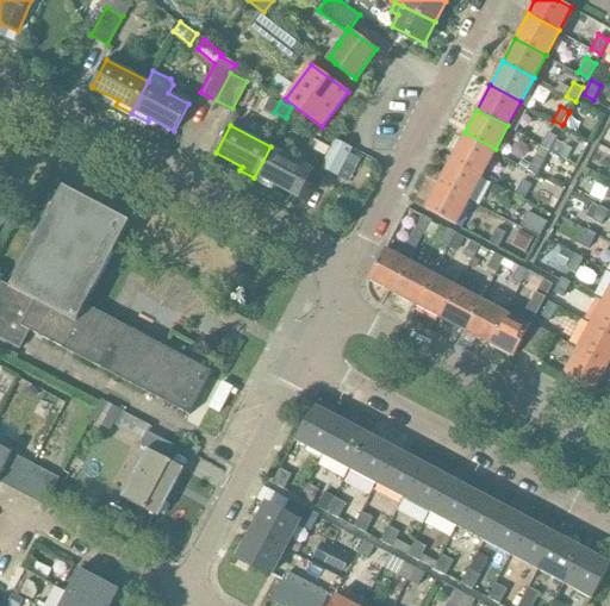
[(549,149),(558,135),(548,130),(540,144),(549,149)]
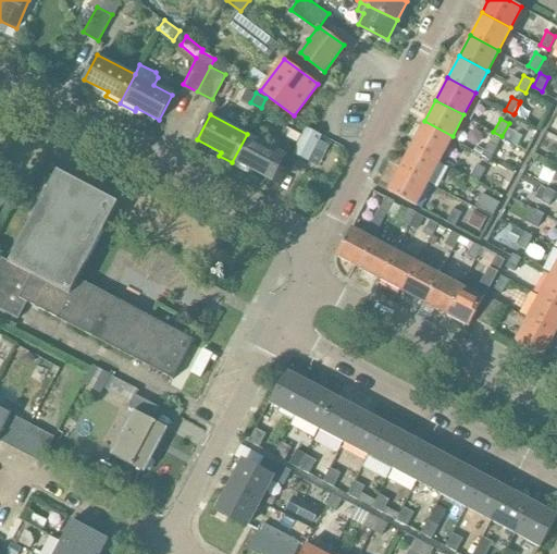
[(441,159),(453,136),(424,121),(412,144),(441,159)]
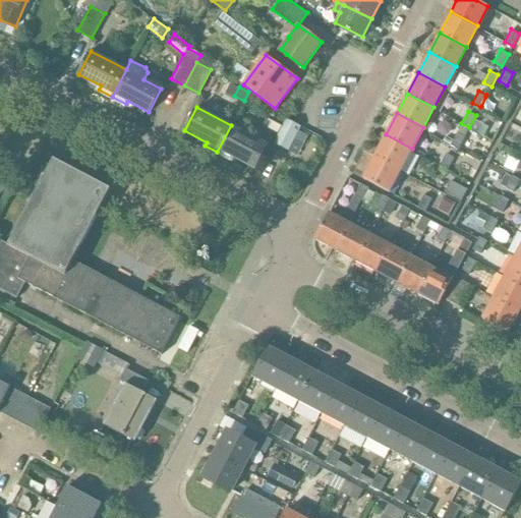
[(298,129),(300,125),(286,117),(274,141),(288,149),(295,135),(298,129)]
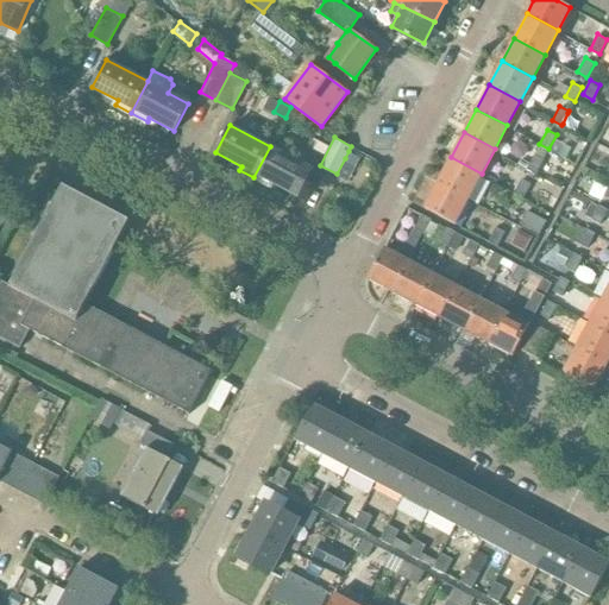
[(270,146),(253,177),(256,178),(271,187),(274,183),(299,196),(313,169),(272,147),(270,146)]
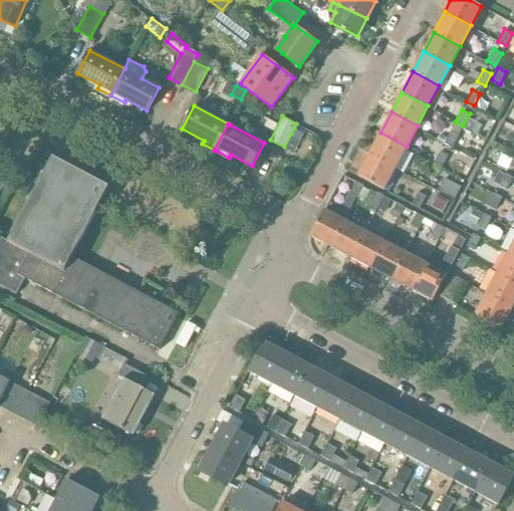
[(294,128),(291,134),(300,139),(303,132),(294,128)]
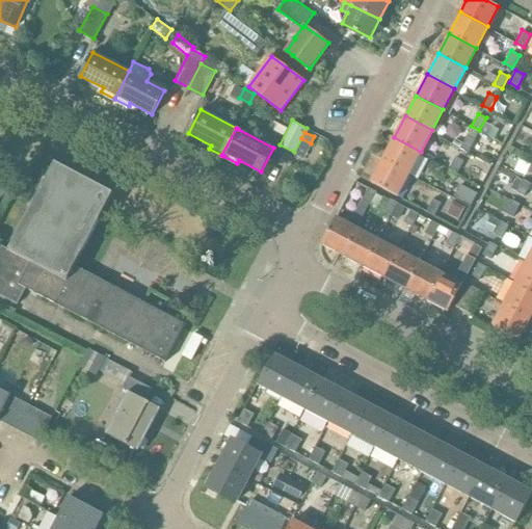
[(468,151),(475,138),(467,134),(463,139),(460,147),(468,151)]
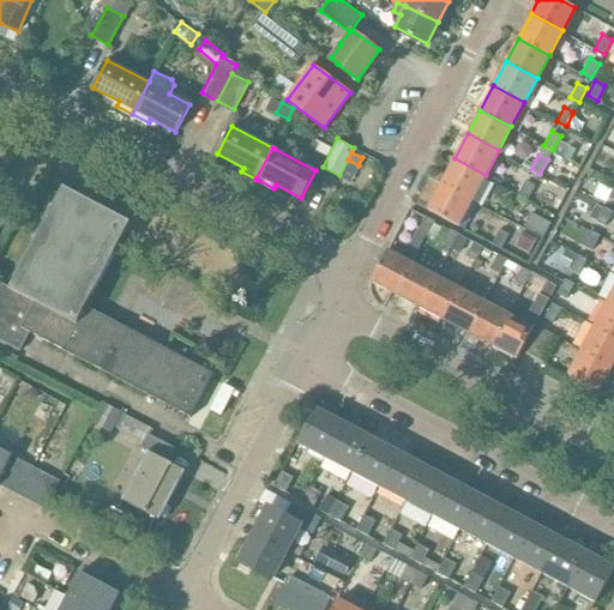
[(473,199),(486,175),(455,158),(441,183),(473,199)]
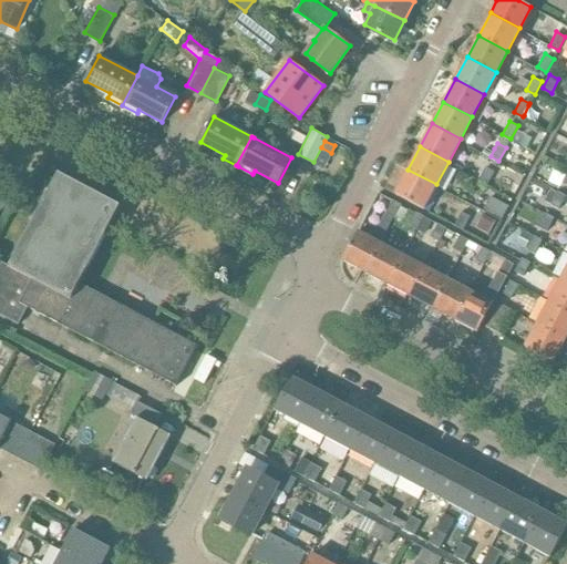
[(486,183),(494,171),(485,165),(478,178),(486,183)]
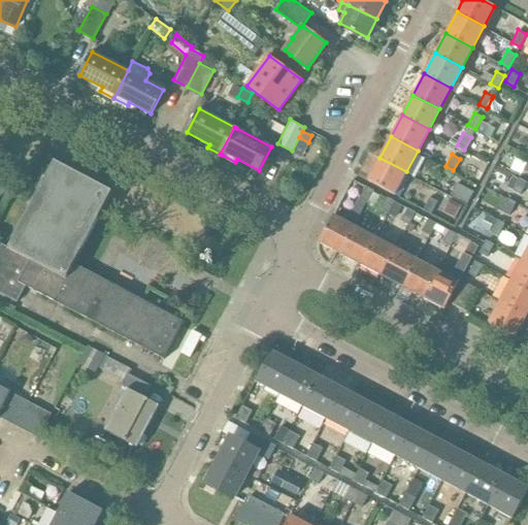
[(395,192),(406,171),(380,158),(368,177),(395,192)]
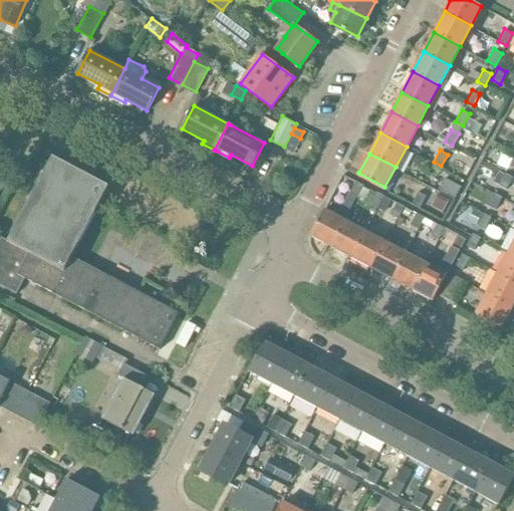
[(103,197),(109,186),(53,156),(8,240),(1,236),(0,238),(0,283),(17,292),(19,287),(25,276),(160,348),(180,311),(95,267),(72,255),(103,197)]
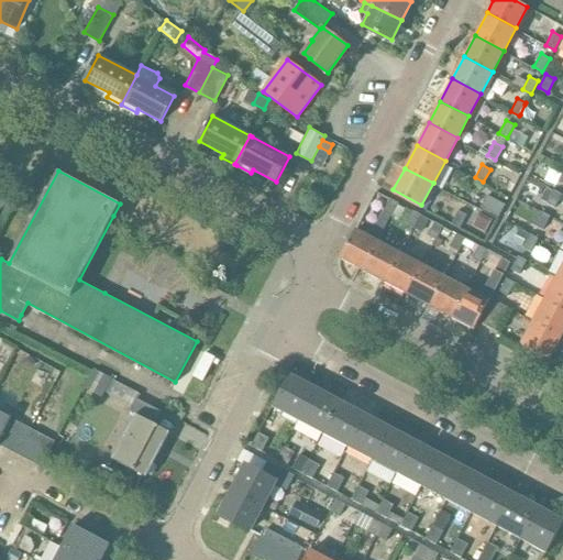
[(555,206),(562,193),(553,188),(547,201),(555,206)]
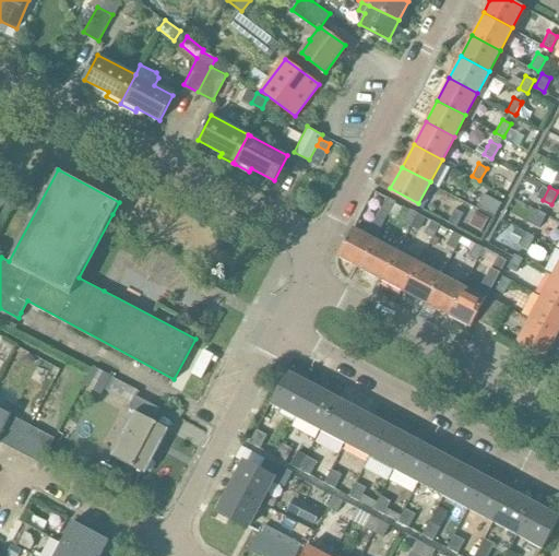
[(483,192),(477,204),(495,214),(498,208),(501,201),(484,192),(483,192)]
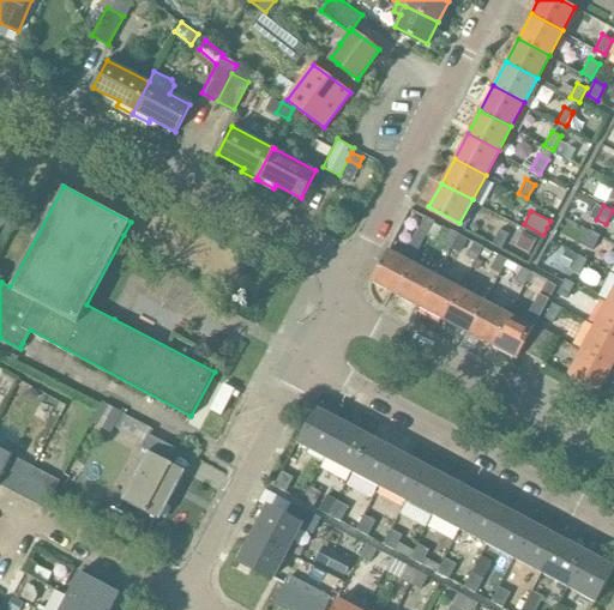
[(427,234),(433,223),(434,219),(425,215),(417,229),(427,234)]
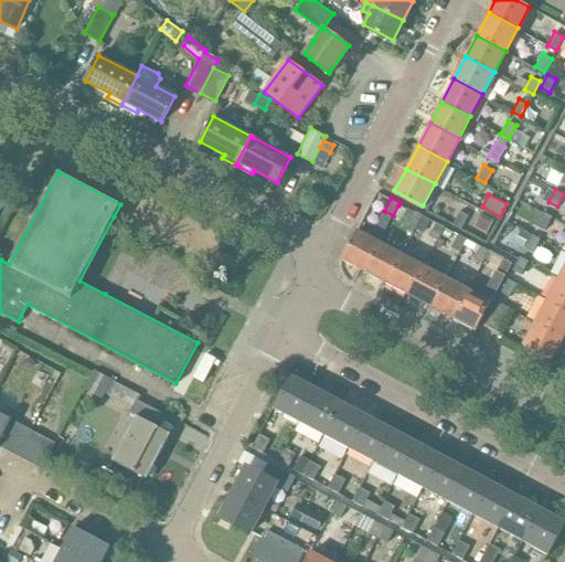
[(415,228),(423,214),(414,210),(406,223),(415,228)]
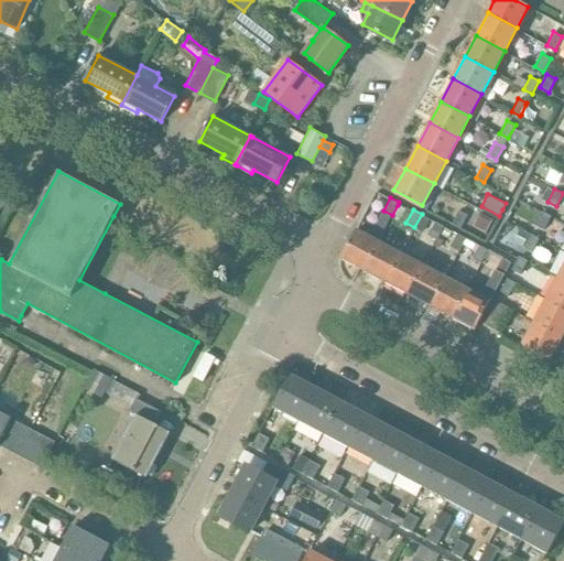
[(461,227),(467,214),(458,209),(452,223),(461,227)]
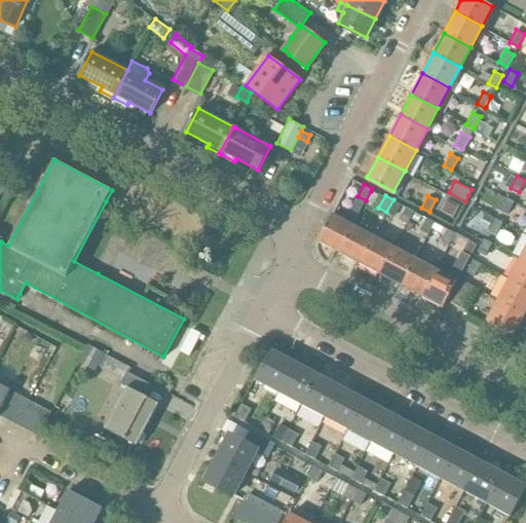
[(453,215),(459,202),(448,196),(441,209),(453,215)]
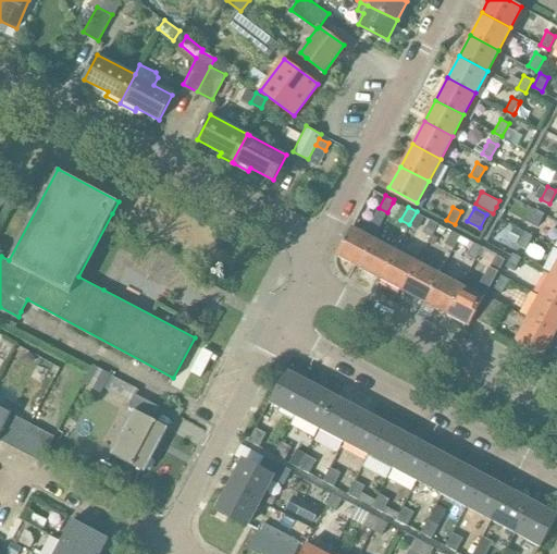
[(536,225),(544,212),(535,208),(529,221),(536,225)]
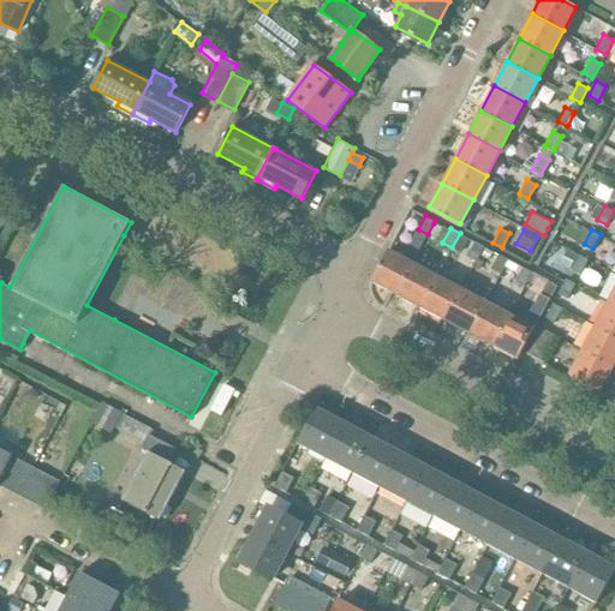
[(478,257),(484,246),(484,245),(475,240),(466,255),(476,259),(477,261),(478,257)]
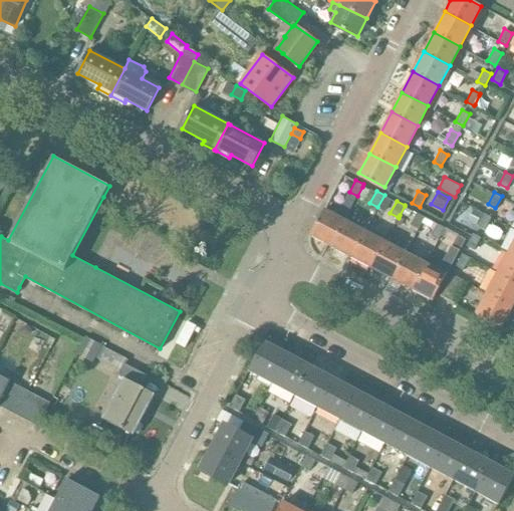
[(406,206),(403,212),(408,215),(411,209),(406,206)]
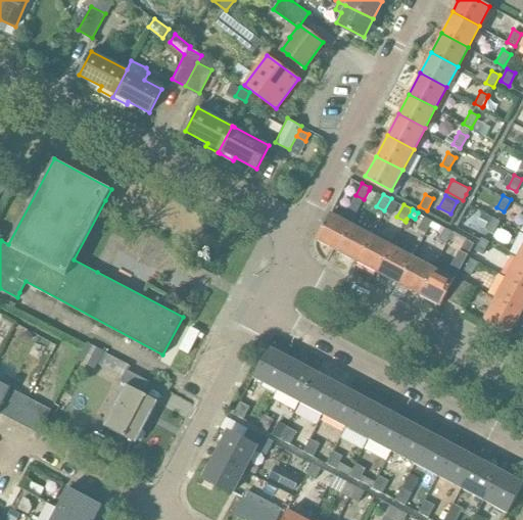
[(330,210),(316,238),(317,238),(336,249),(350,222),(330,210)]
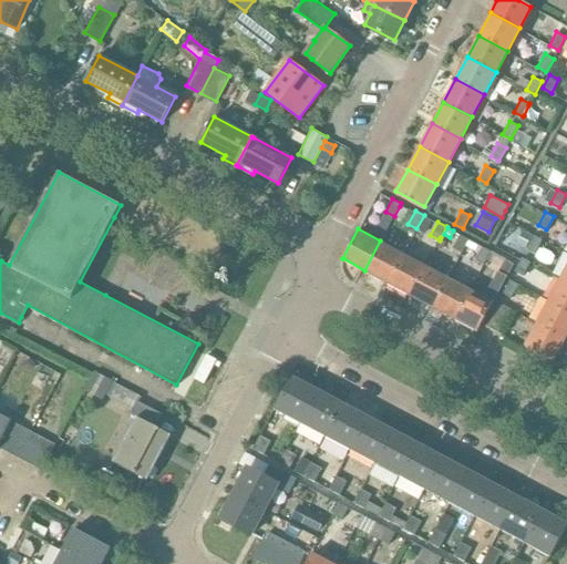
[(522,229),(515,242),(524,247),(532,234),(522,229)]
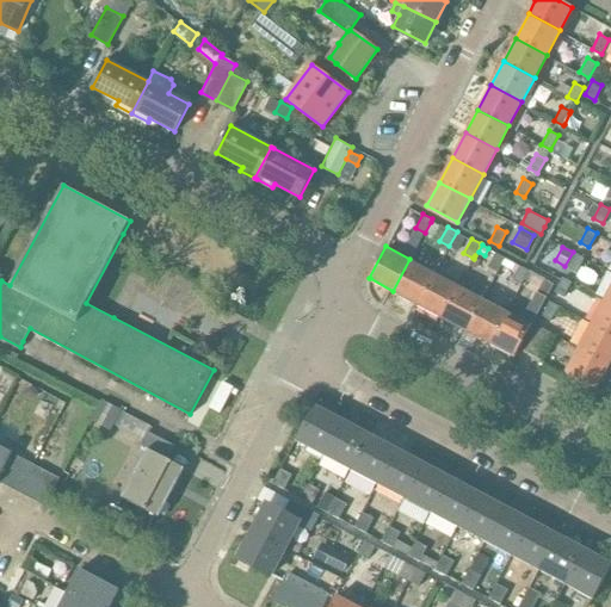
[(497,271),(505,256),(495,252),(487,266),(497,271)]
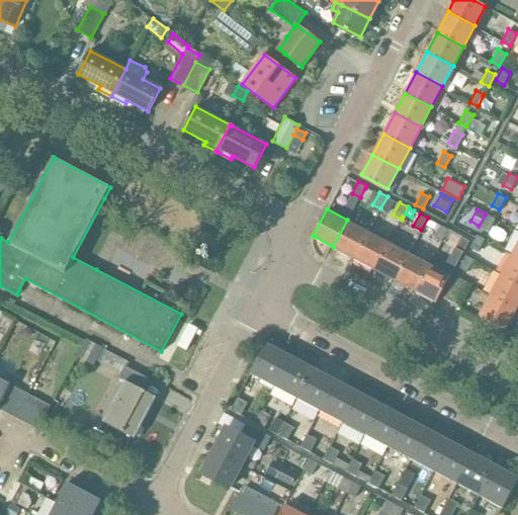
[(482,224),(481,226),(489,231),(490,229),(495,219),(488,213),(482,224)]
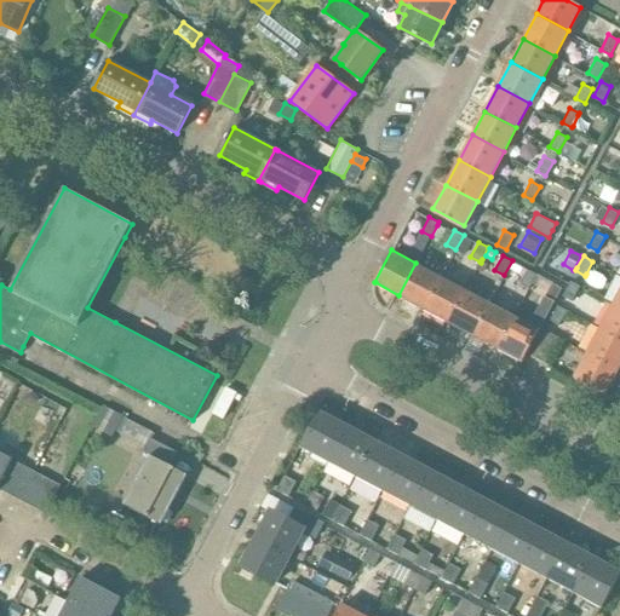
[(480,262),(476,268),(482,271),(487,263),(482,259),(481,263),(480,262)]
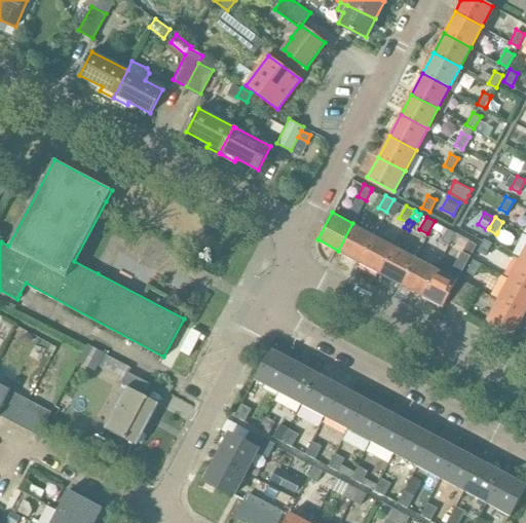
[(352,223),(338,251),(340,251),(360,262),(374,234),(354,224),(352,223)]
